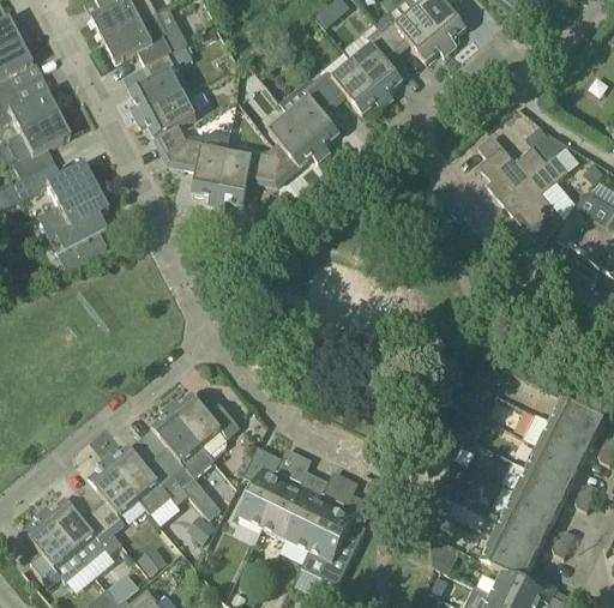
[(101,12),(91,18),(103,42),(140,24),(140,23),(130,1),(132,0),(95,0),(101,12)]
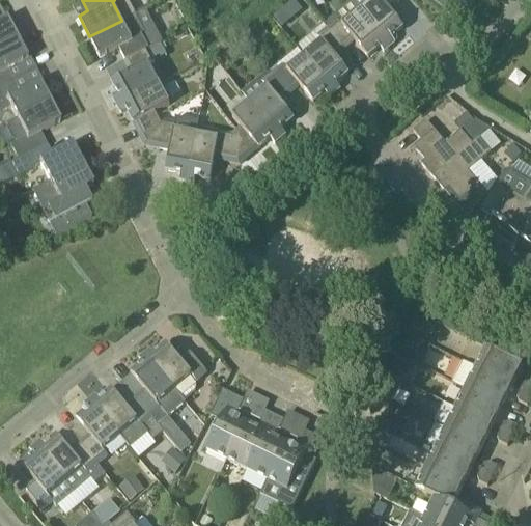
[(323,21),(343,46),(354,37),(367,53),(380,43),(384,48),(388,44),(357,7),(358,6),(353,0),(348,0),(323,21)]
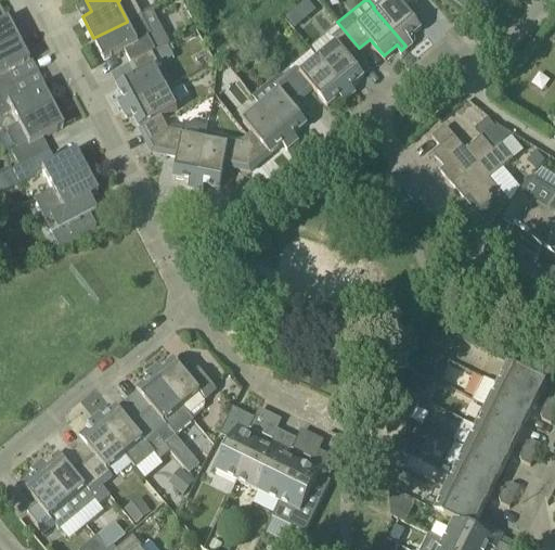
[(373,8),(405,46),(412,41),(408,36),(421,25),(407,8),(416,0),(382,0),(374,7),(373,8)]
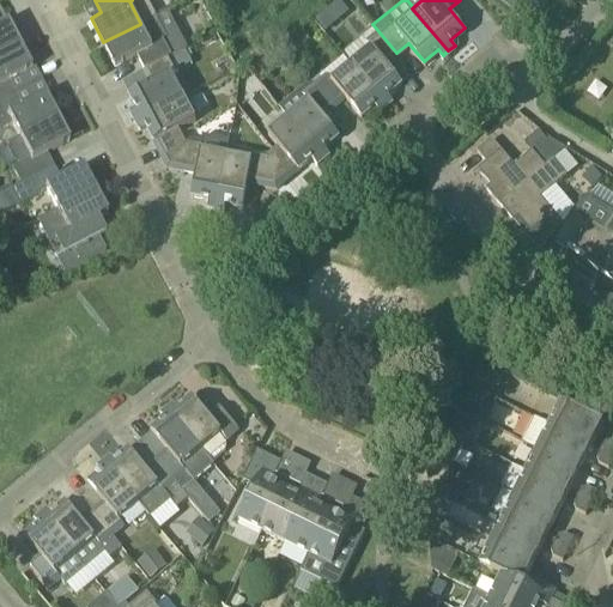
[(503,0),(509,5),(516,12),(527,22),(545,0),(503,0)]
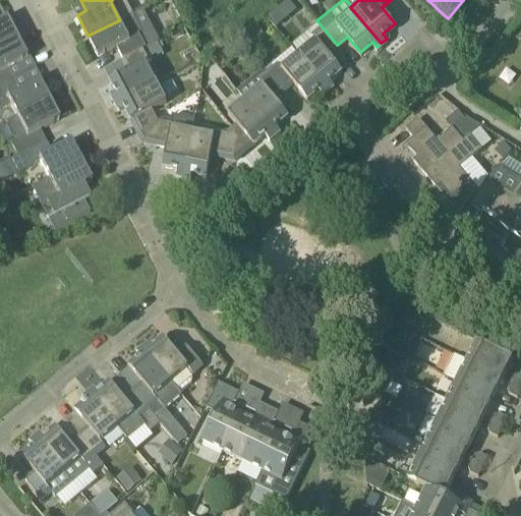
[(283,14),(275,3),(269,9),(276,18),(283,14)]
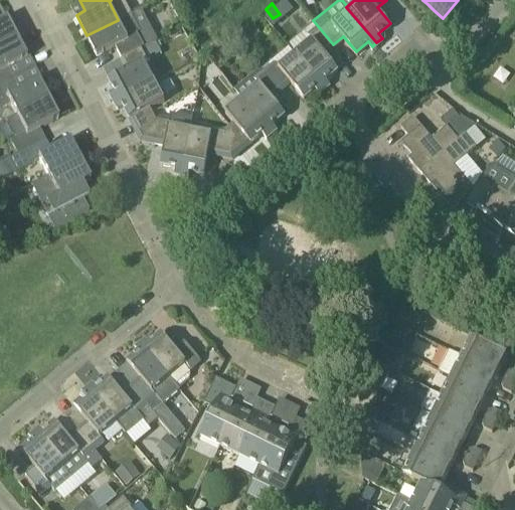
[(118,20),(87,35),(97,54),(116,44),(122,56),(155,39),(158,37),(142,7),(118,19),(118,20)]
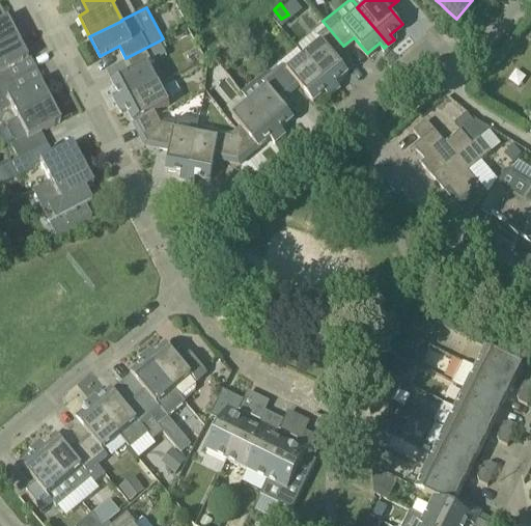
[(0,44),(16,35),(5,16),(0,18),(0,44)]
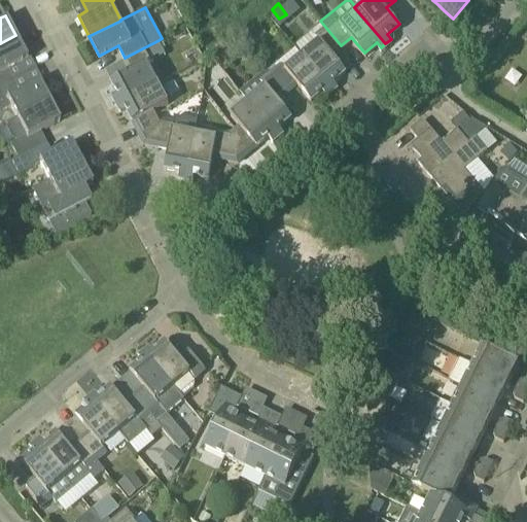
[(301,53),(330,90),(337,84),(332,79),(345,69),(331,54),(341,45),(320,21),(294,42),(303,51),(301,53)]
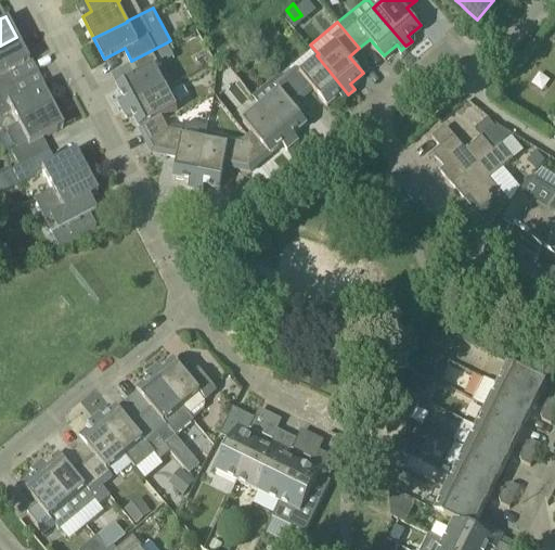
[(16,37),(0,46),(0,87),(14,80),(9,69),(28,59),(16,37)]
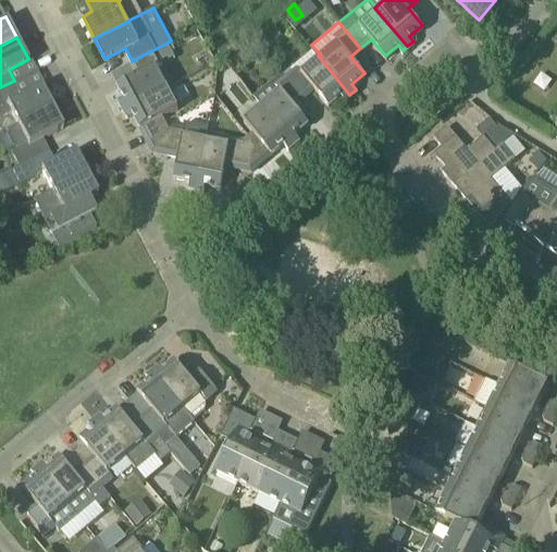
[(168,43),(132,61),(131,61),(137,73),(118,83),(125,98),(120,101),(123,109),(166,86),(156,65),(161,62),(160,61),(174,53),(168,43)]
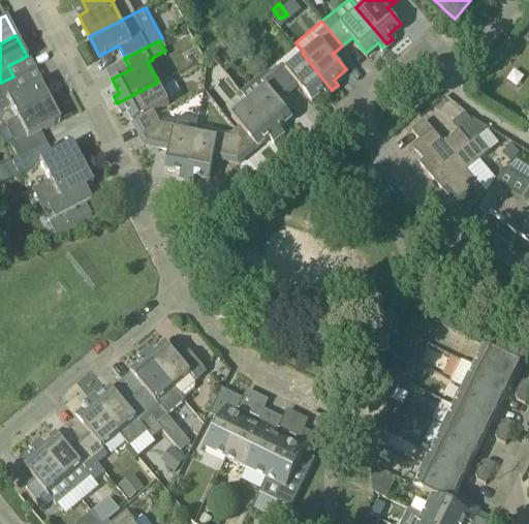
[(267,67),(287,91),(298,83),(311,98),(323,89),(328,93),(332,90),(302,53),(296,45),(270,67),(269,65),(267,67)]
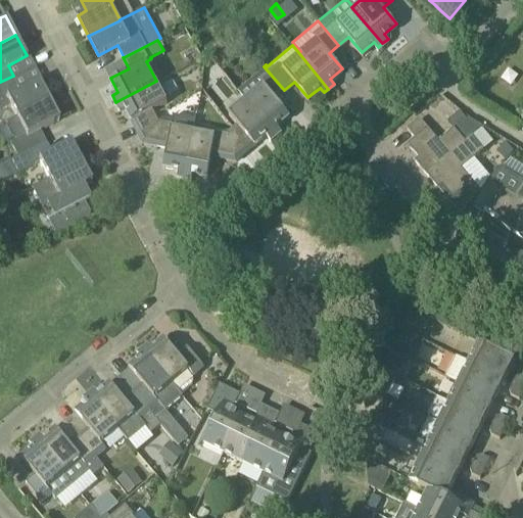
[(245,97),(244,98),(275,133),(281,129),(277,124),(288,113),(276,98),(284,90),(264,66),(238,88),(245,97)]
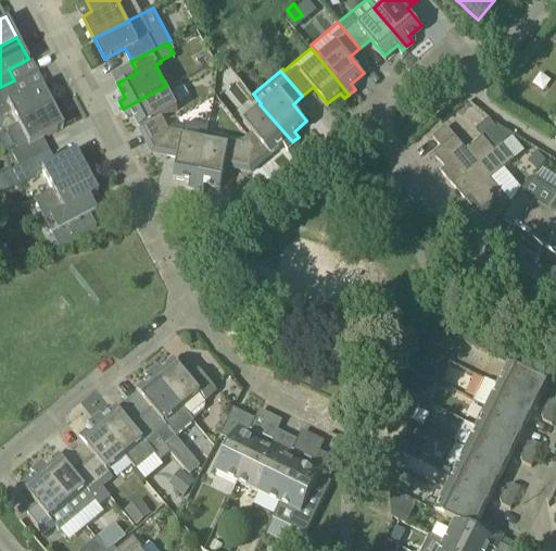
[(0,113),(11,108),(17,121),(51,104),(40,83),(21,92),(14,80),(0,87),(0,113)]
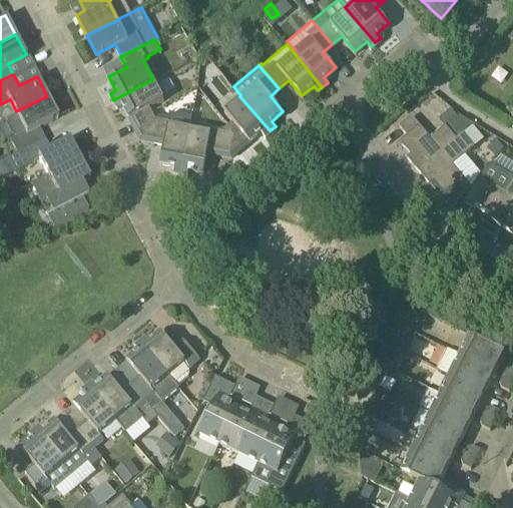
[(153,79),(113,100),(116,105),(122,102),(140,137),(156,116),(151,106),(163,99),(153,79)]
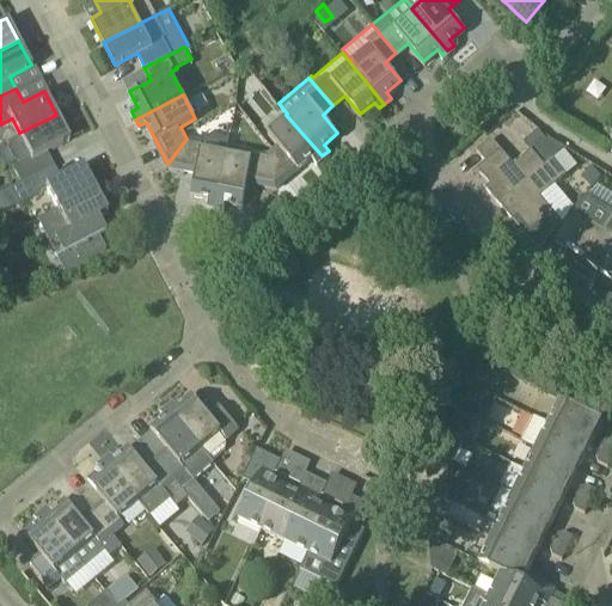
[(68,138),(56,115),(19,133),(30,153),(11,163),(19,179),(54,161),(48,148),(68,138)]
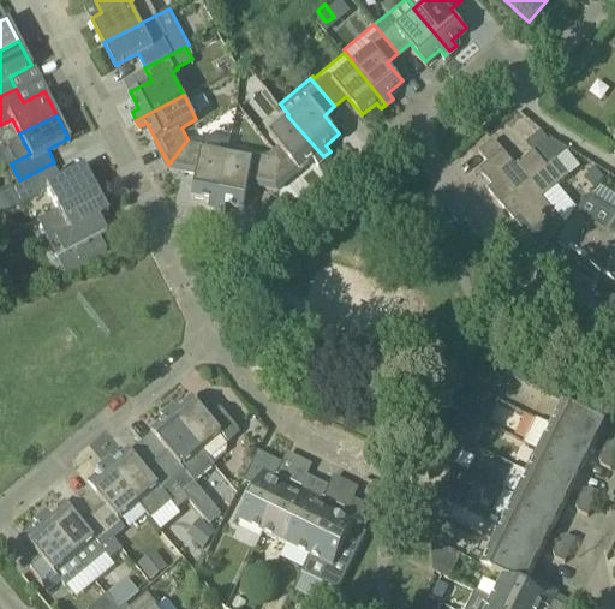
[(323,156),(287,115),(267,132),(278,144),(267,154),(276,186),(312,156),(317,161),(323,156)]
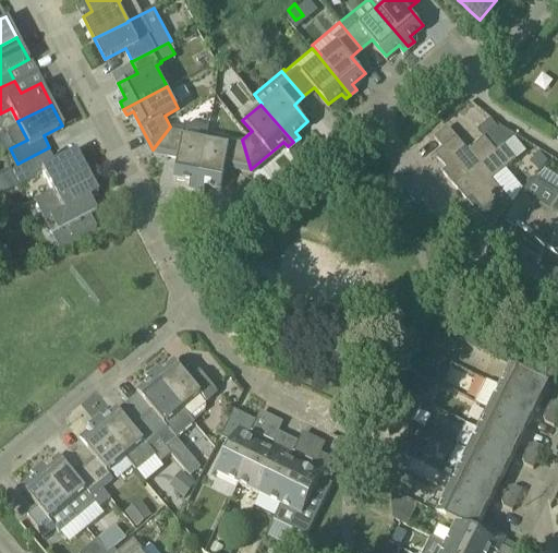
[(170,127),(153,149),(178,155),(173,176),(190,179),(189,185),(196,187),(205,140),(208,125),(185,121),(183,135),(180,135),(181,129),(170,127)]
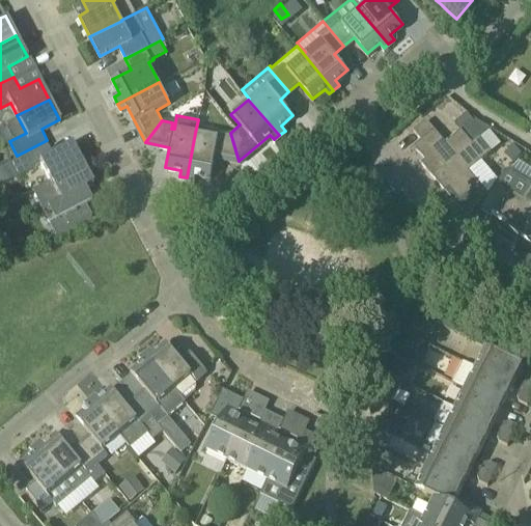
[(421,161),(432,174),(473,141),(472,140),(460,127),(445,140),(426,117),(418,125),(426,133),(414,143),(425,158),(421,161)]
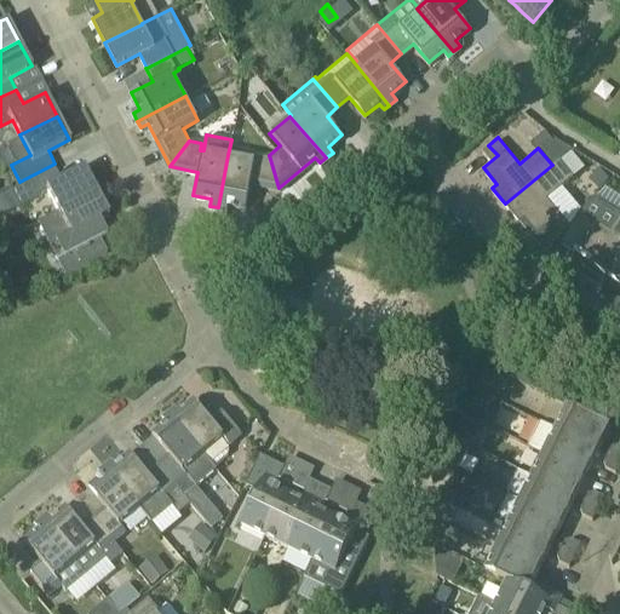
[(228,155),(218,207),(227,210),(228,202),(246,206),(251,183),(279,188),(269,155),(254,153),(253,160),(228,155)]
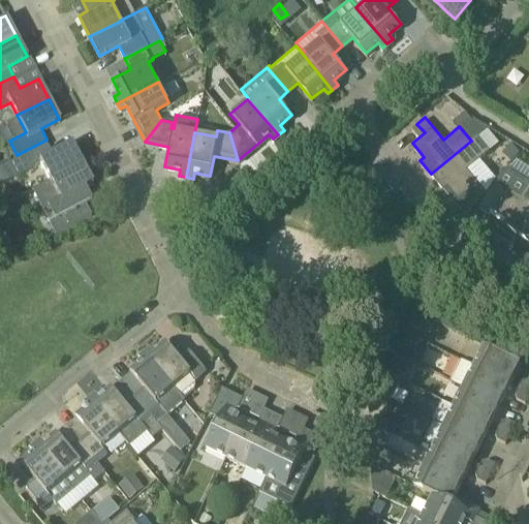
[(471,141),(431,174),(443,188),(446,185),(458,198),(470,188),(478,197),(487,190),(478,180),(487,173),(476,160),(489,149),(476,134),(470,140),(471,141)]
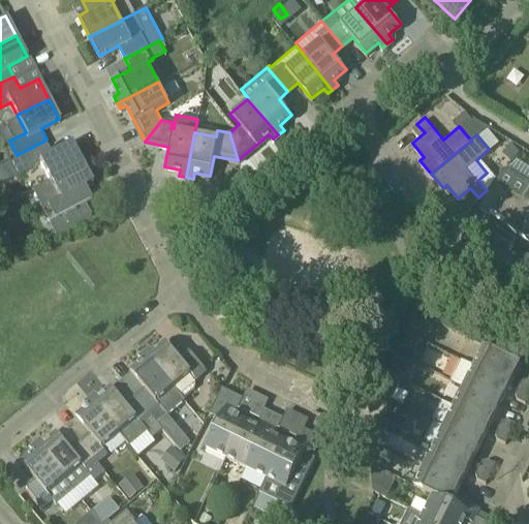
[(40,160),(49,178),(82,161),(70,141),(53,150),(47,140),(17,155),(8,159),(17,174),(40,160)]
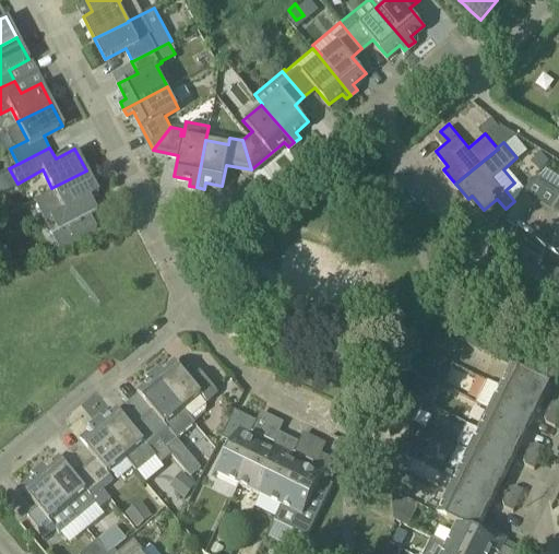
[(51,233),(58,245),(95,224),(90,213),(95,210),(87,197),(97,191),(86,171),(51,188),(52,188),(34,199),(44,219),(51,214),(59,230),(51,233)]
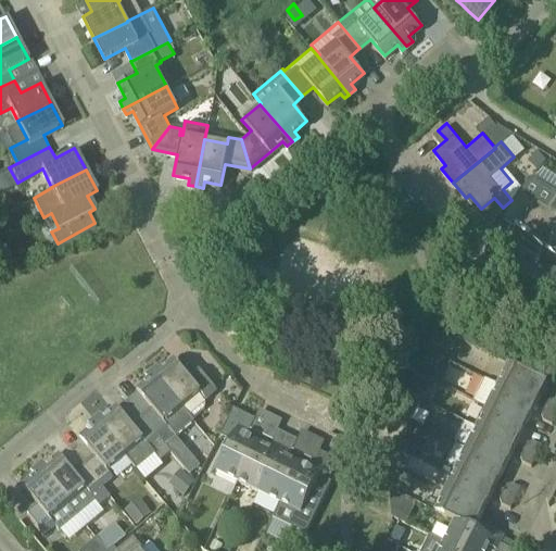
[(529,233),(545,243),(555,225),(555,190),(555,191),(542,183),(532,197),(520,188),(502,216),(514,224),(517,220),(531,228),(529,233)]
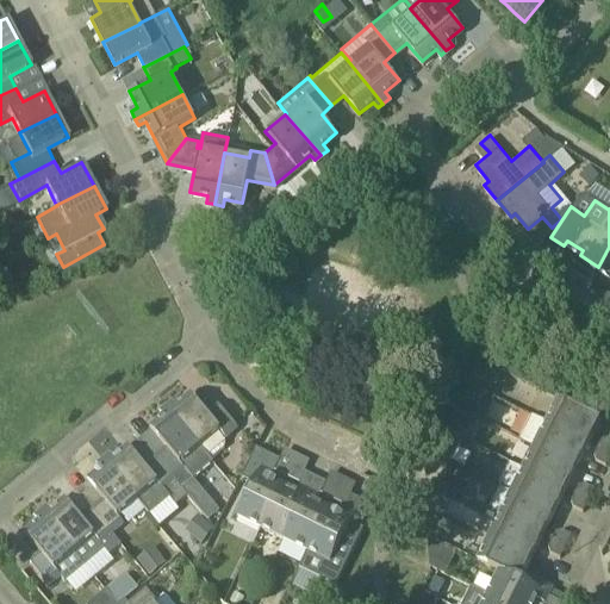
[(609,247),(598,267),(609,274),(609,247)]
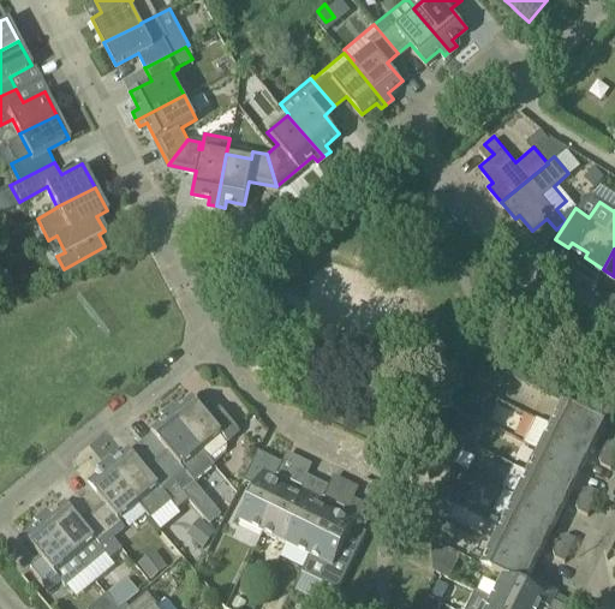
[(226,447),(226,437),(239,428),(219,404),(208,413),(192,395),(178,407),(173,401),(167,406),(212,459),(226,447)]
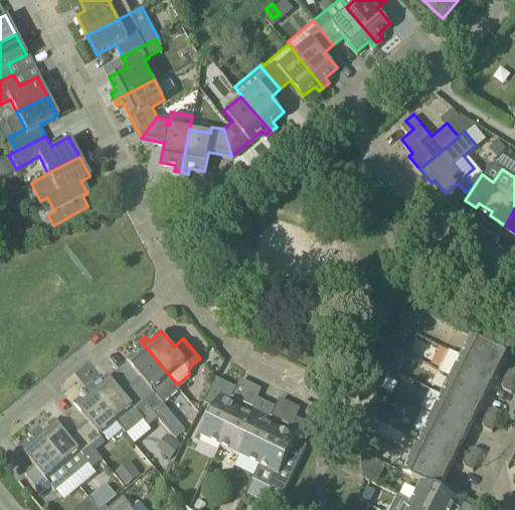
[(472,334),(462,353),(497,371),(507,351),(472,334)]
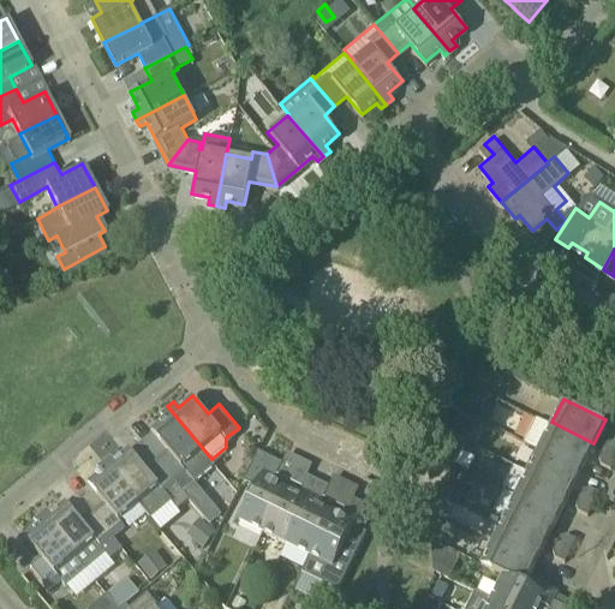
[(156,457),(183,489),(187,496),(209,520),(221,511),(195,478),(214,463),(212,459),(167,406),(161,412),(166,418),(151,429),(167,448),(156,457)]
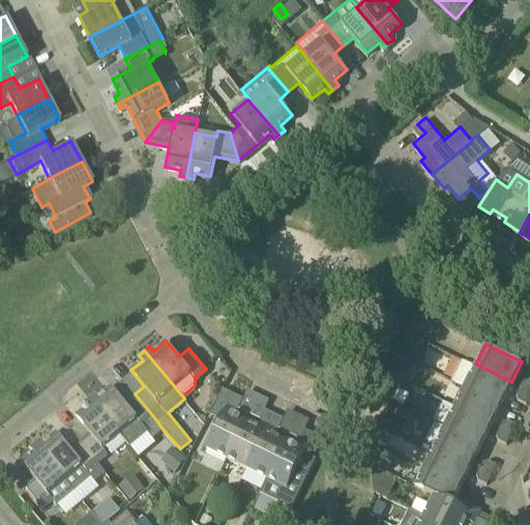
[(501,402),(511,382),(475,363),(475,365),(462,357),(451,377),(465,384),(501,402)]
